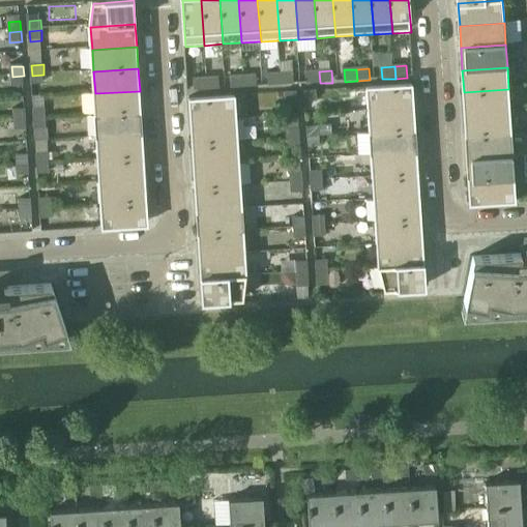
[(306,72),(308,84),(320,83),(319,71),(306,72)]
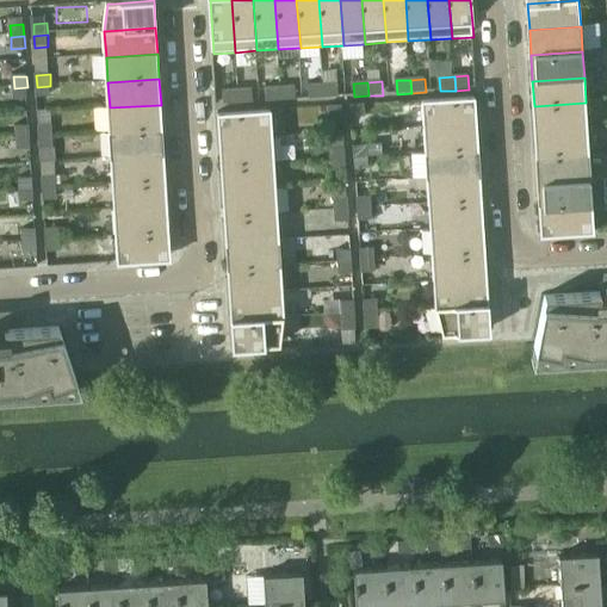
[(310,86),(310,100),(324,99),(324,85),(310,86)]
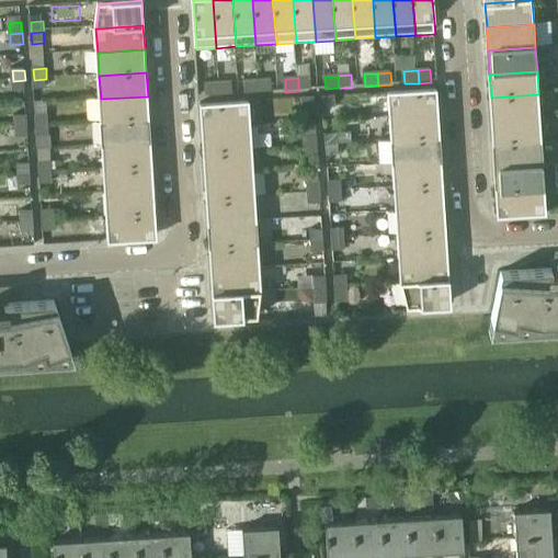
[(311,78),(298,78),(298,91),(311,90),(311,78)]
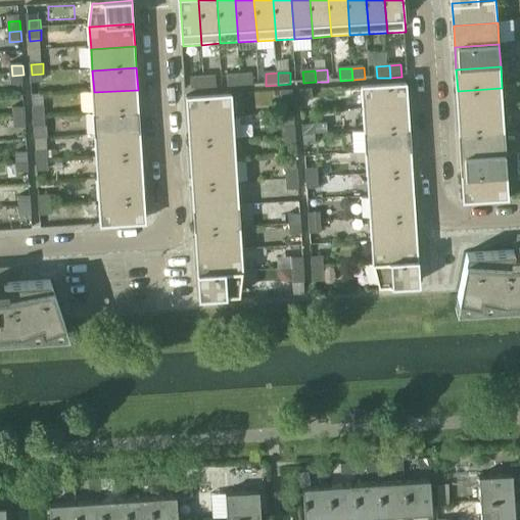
[(43,74),(32,75),(33,84),(44,84),(43,74)]
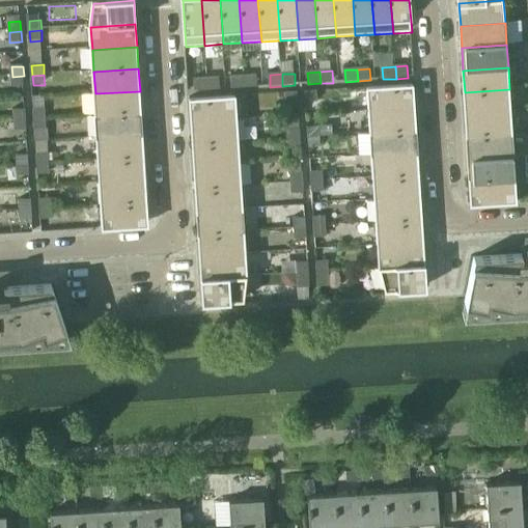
[(24,76),(12,77),(12,87),(24,86),(24,76)]
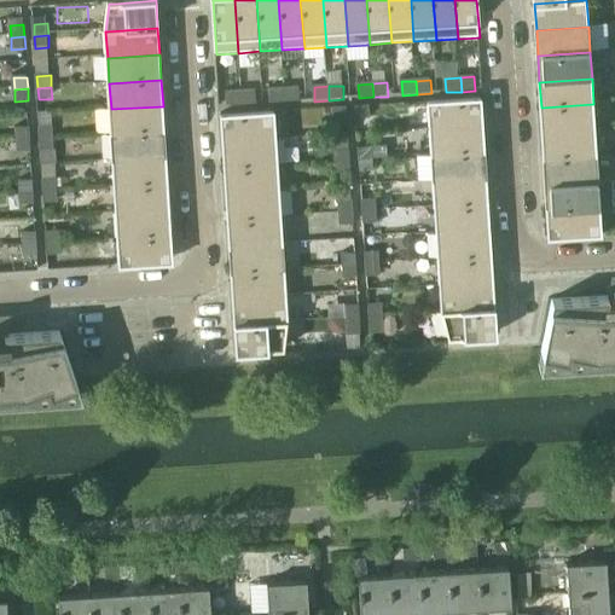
[(300,88),(285,90),(286,103),(301,102),(300,88)]
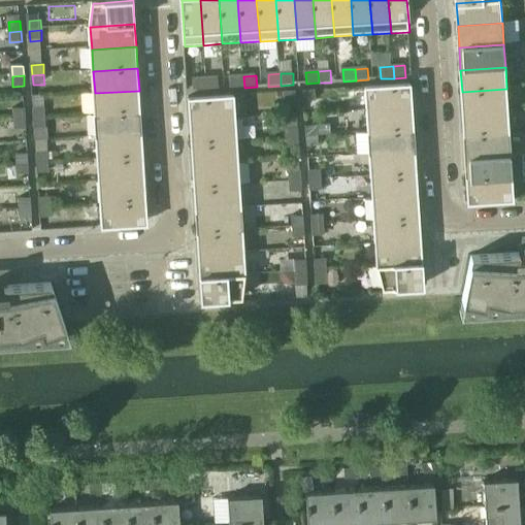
[(231,76),(231,89),(244,88),(243,76),(231,76)]
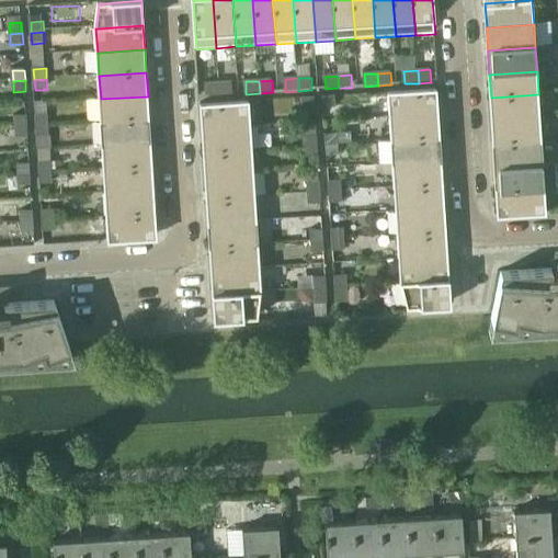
[(232,82),(219,83),(219,95),(234,95),(232,82)]
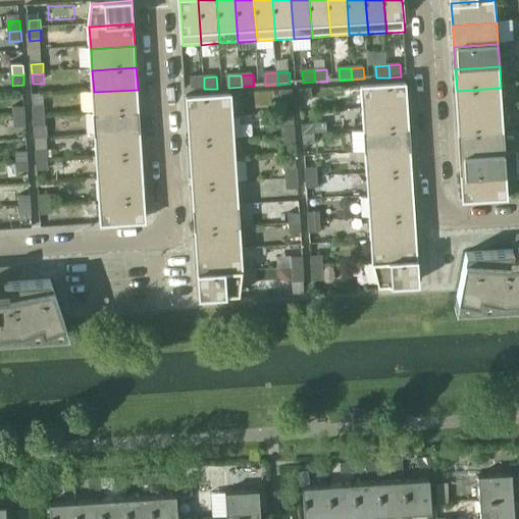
[(192,79),(193,90),(204,89),(204,78),(192,79)]
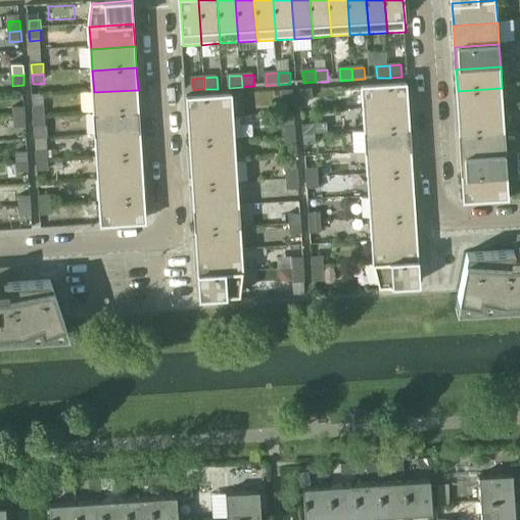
[(407,85),(363,87),(365,110),(409,107),(407,85)]
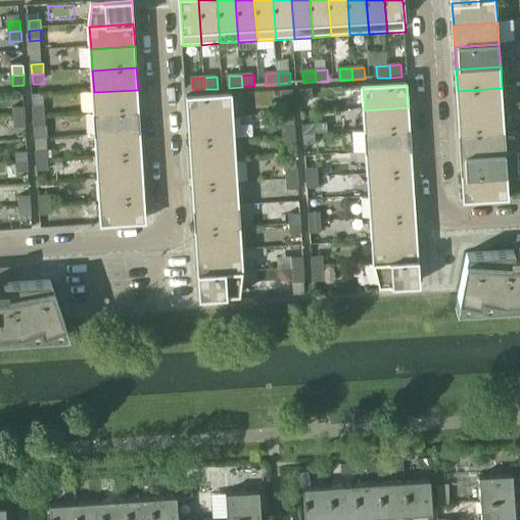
[(502,88),(458,91),(459,113),(503,110),(502,88)]
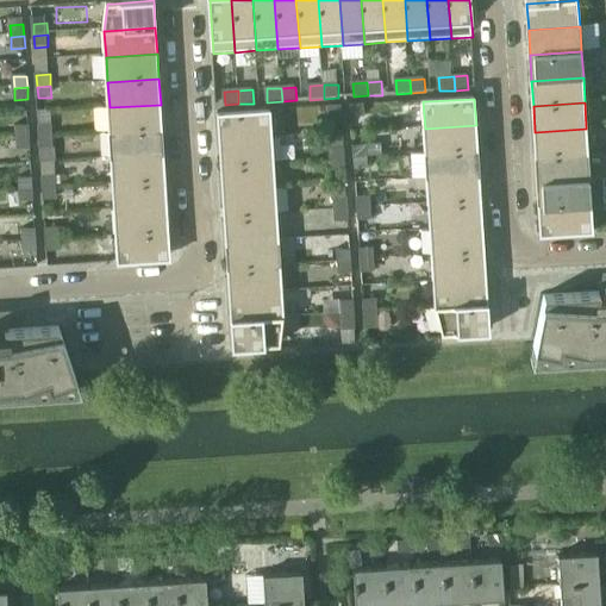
[(161,105),(110,107),(111,133),(162,130),(161,105)]
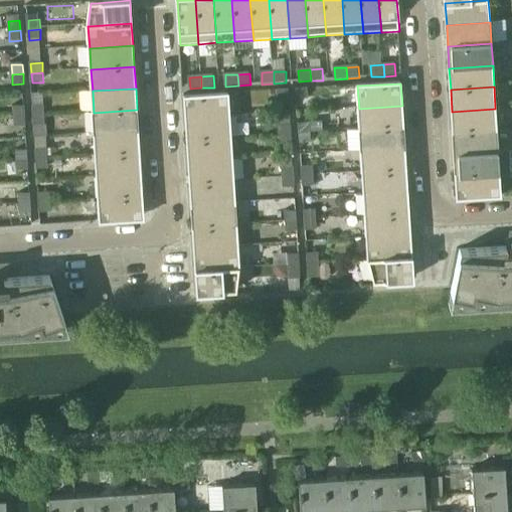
[(297,90),(298,100),(309,99),(309,90),(297,90)]
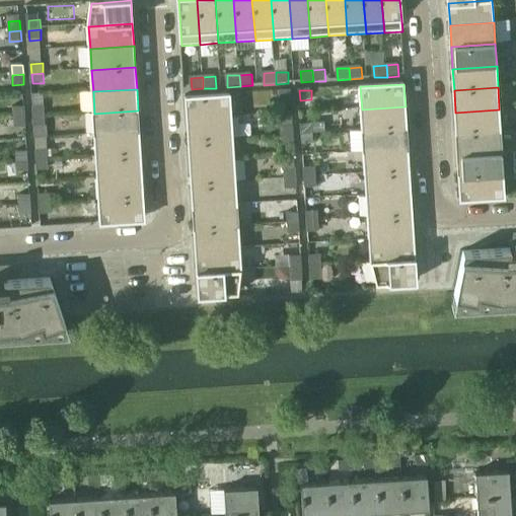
[(291,91),(280,92),(281,101),(292,101),(291,91)]
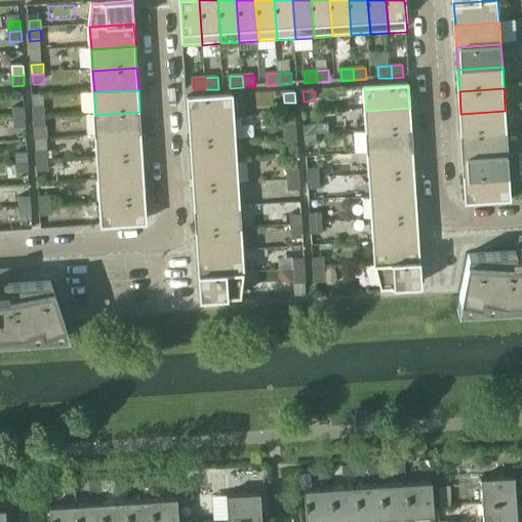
[(233,96),(189,99),(190,122),(235,119),(233,96)]
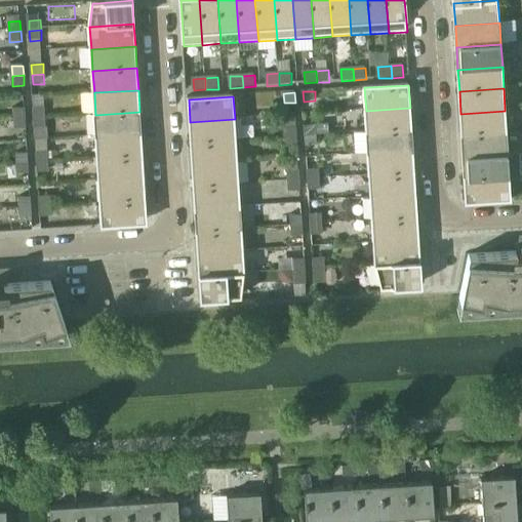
[(45,108),(34,109),(34,119),(46,118),(45,108)]
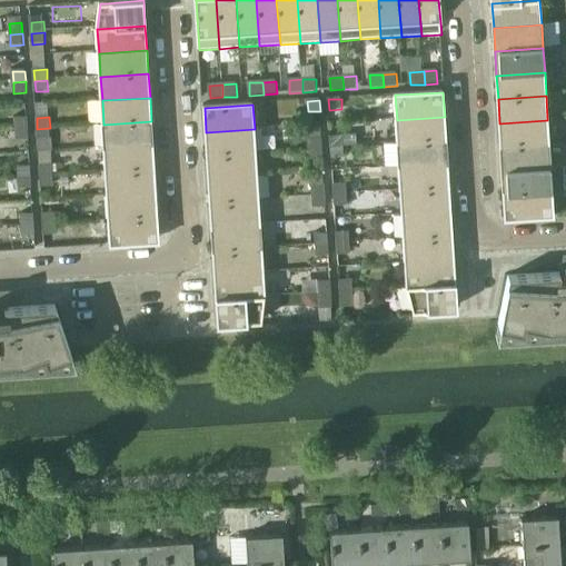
[(445,117),(397,120),(398,145),(446,141),(445,117)]
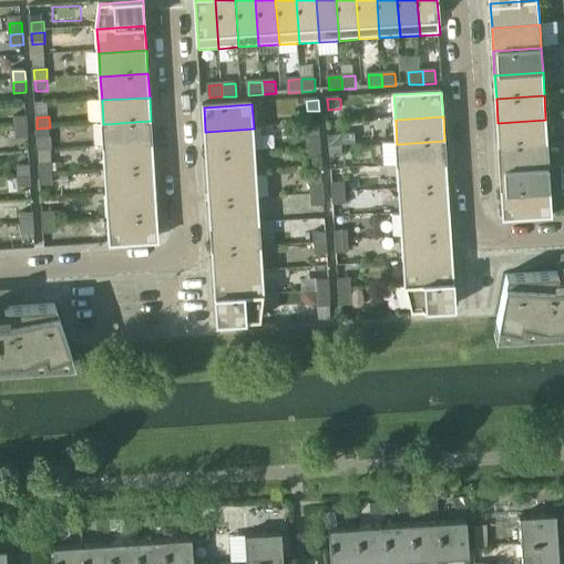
[(16,119),(16,130),(29,129),(28,118),(16,119)]
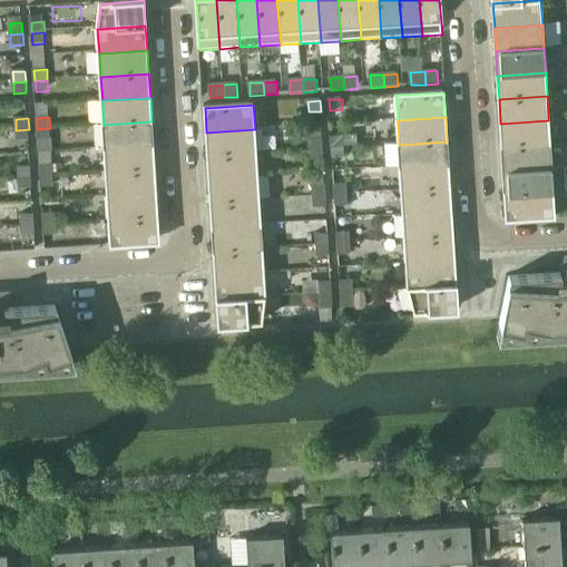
[(548,120),(500,124),(502,148),(550,145),(548,120)]
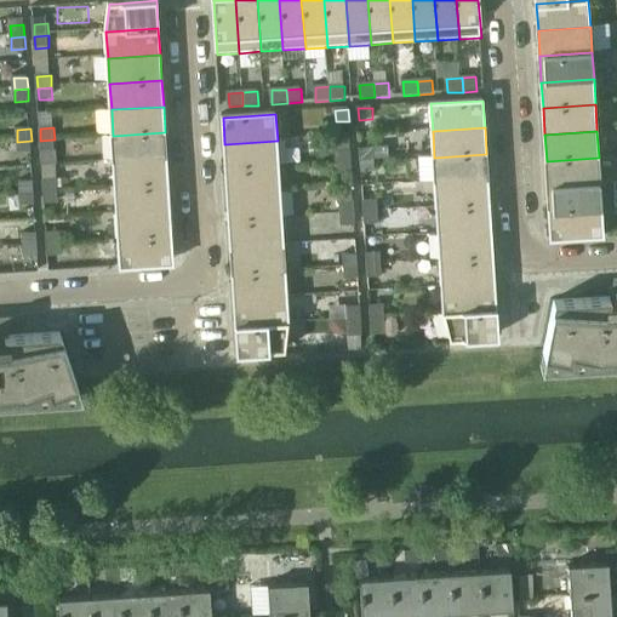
[(165,132),(113,136),(114,161),(166,159),(165,132)]
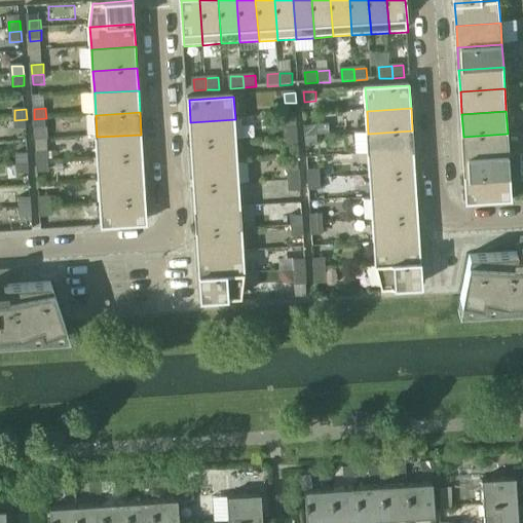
[(46,118),(34,119),(35,128),(46,128),(46,118)]
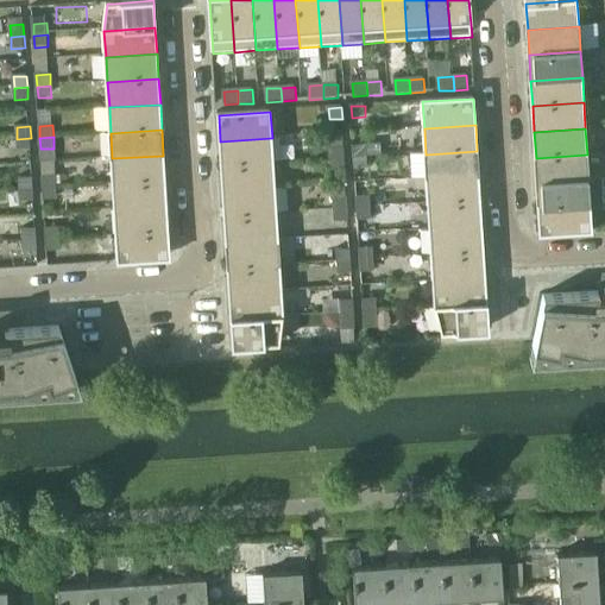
[(31,138),(17,139),(18,151),(31,150),(31,138)]
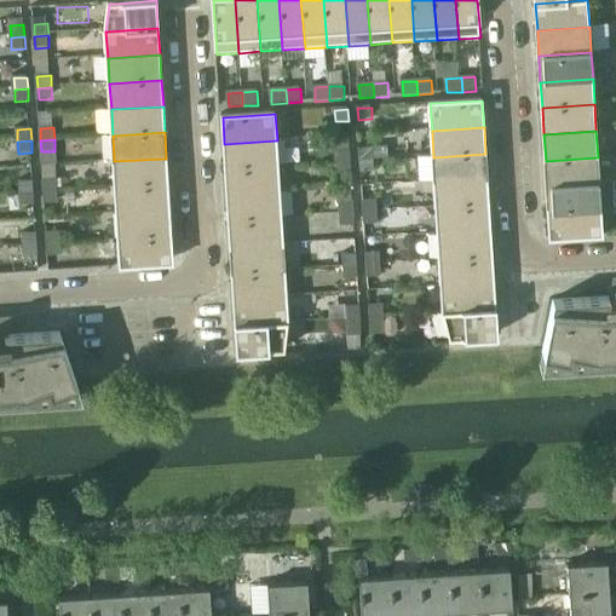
[(277,140),(224,144),(226,171),(278,167),(277,140)]
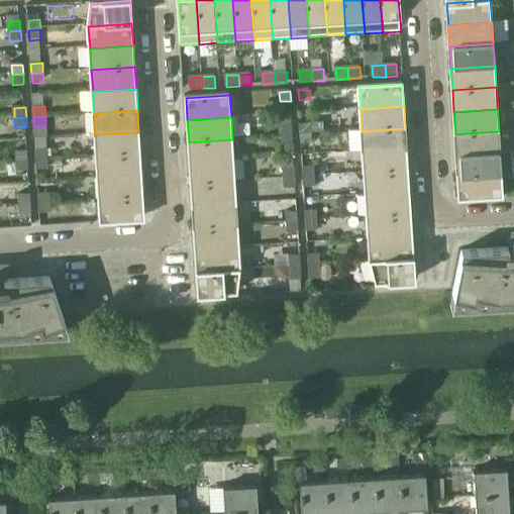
[(312,124),(300,125),(301,135),(313,134),(312,124)]
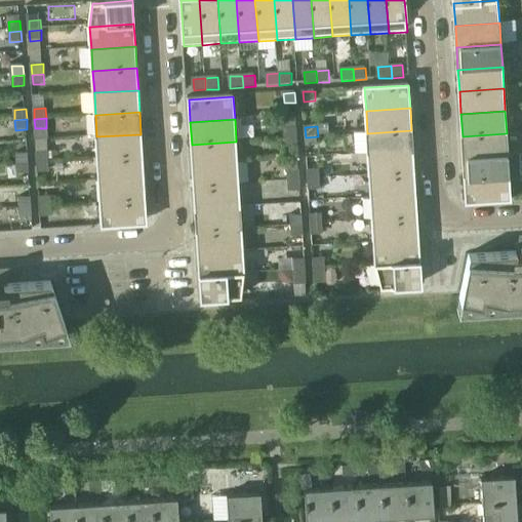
[(285,128),(286,138),(297,137),(297,127),(285,128)]
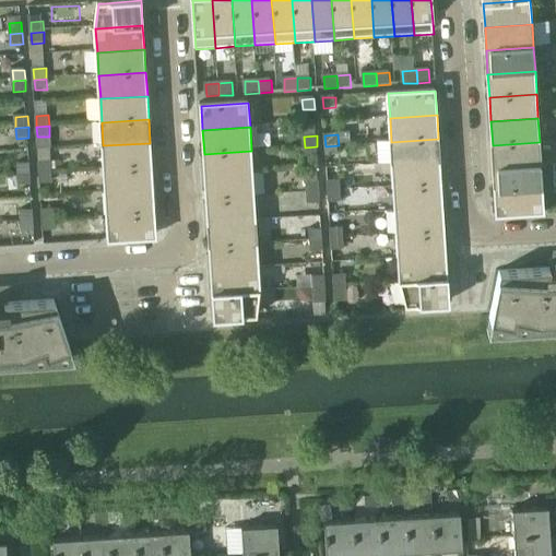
[(438,139),(391,142),(393,165),(440,162),(438,139)]
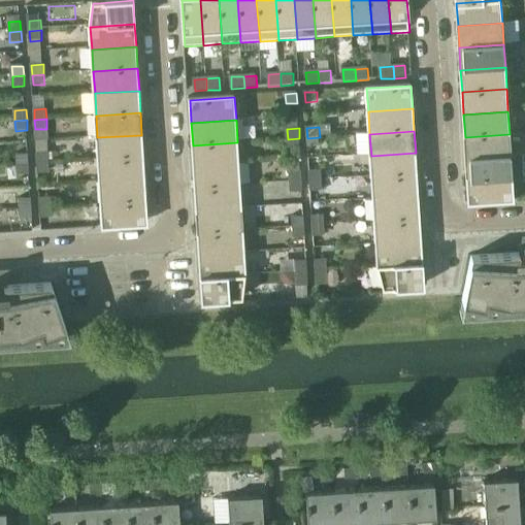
[(510,134),(465,137),(466,159),(511,156),(510,134)]
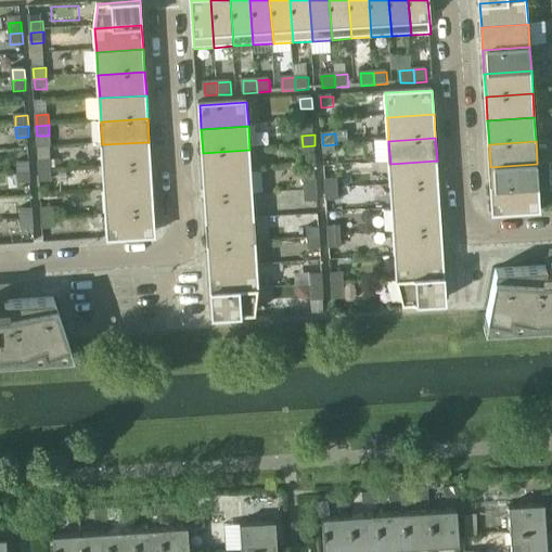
[(149,142),(102,144),(104,168),(151,165),(149,142)]
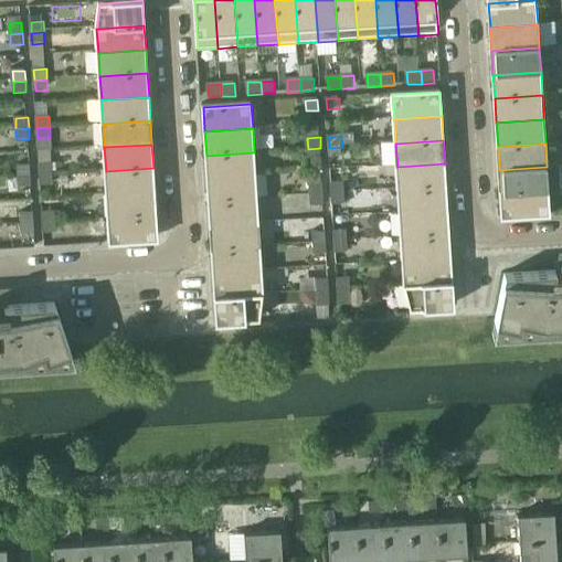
[(342,147),(329,148),(330,158),(342,158),(342,147)]
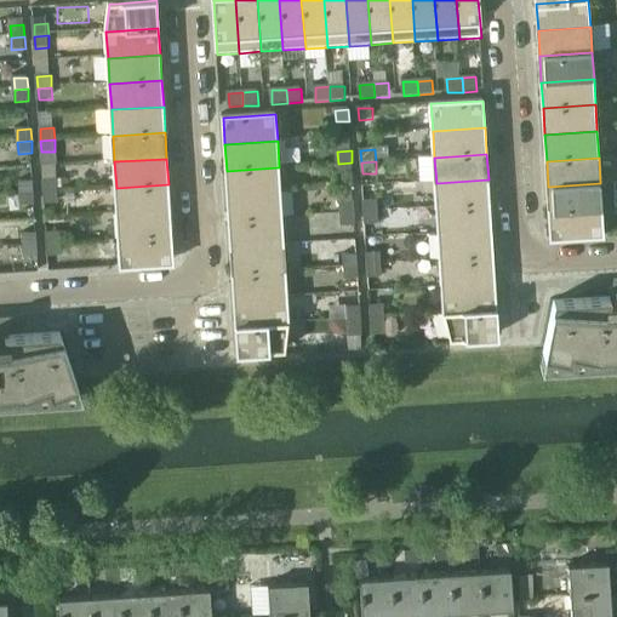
[(352,163),(338,164),(340,176),(353,175),(352,163)]
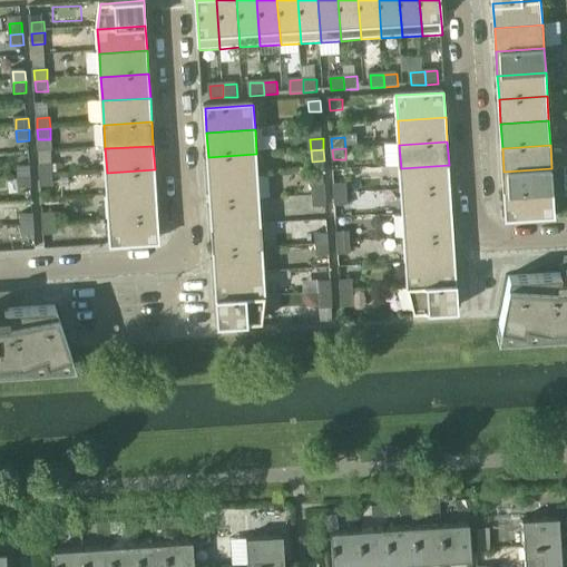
[(256,154),(208,157),(209,181),(257,178),(256,154)]
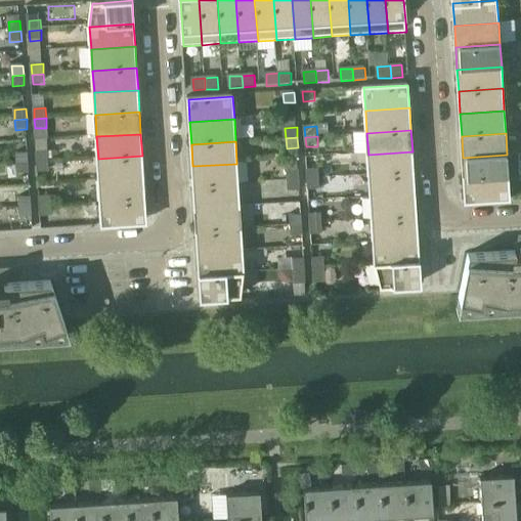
[(413,152),(368,155),(370,177),(414,174),(413,152)]
